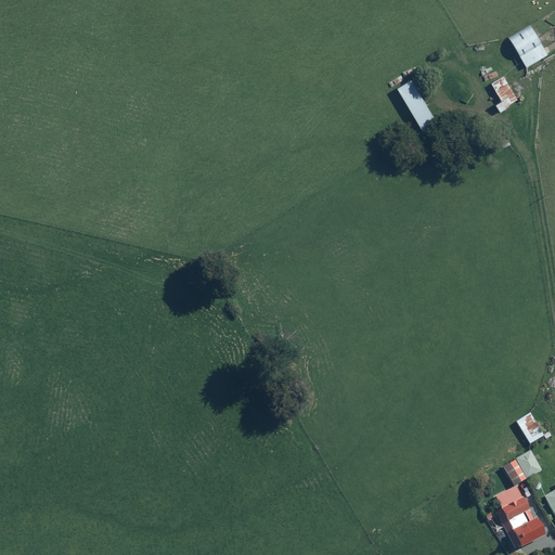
[(530,25),(508,38),(527,67),(549,54),(530,25)]
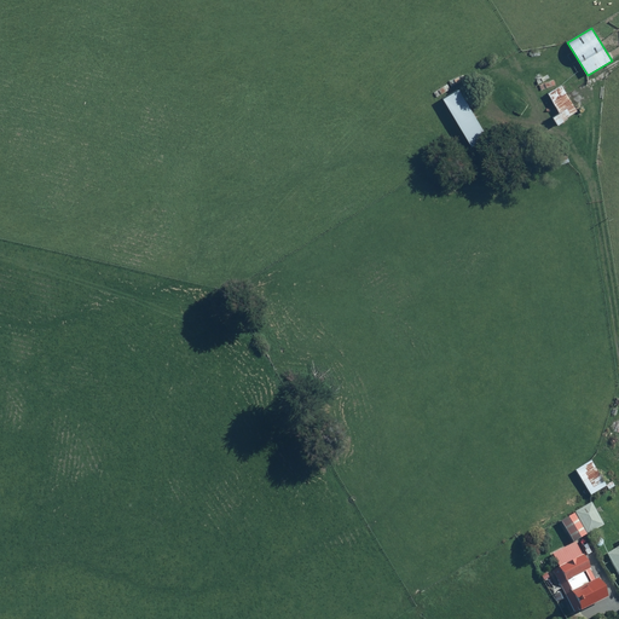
[(547,93),(560,114),(553,117),(557,125),(568,119),(567,117),(578,111),(561,85),(547,93)]
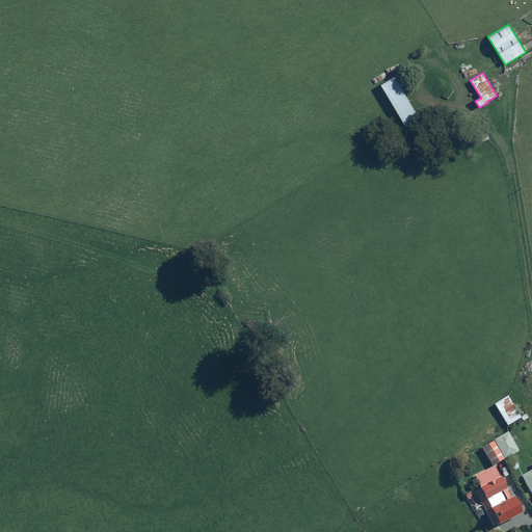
[(395,77),(380,85),(405,127),(420,118),(395,77)]
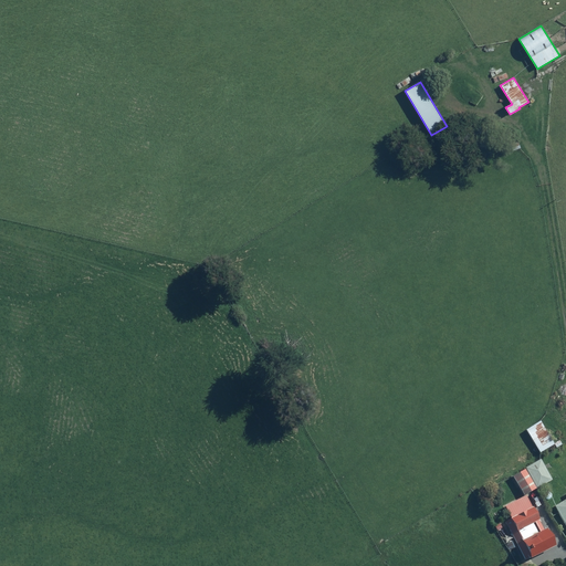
[(513,152),(521,148),(517,140),(510,144),(513,152)]
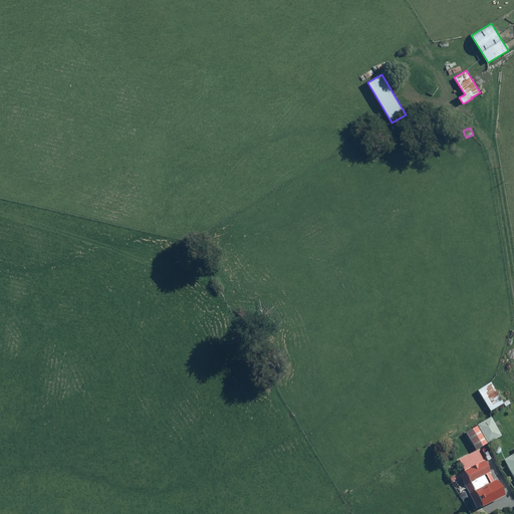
[(491,412),(504,405),(503,404),(491,383),(478,391),(491,412)]
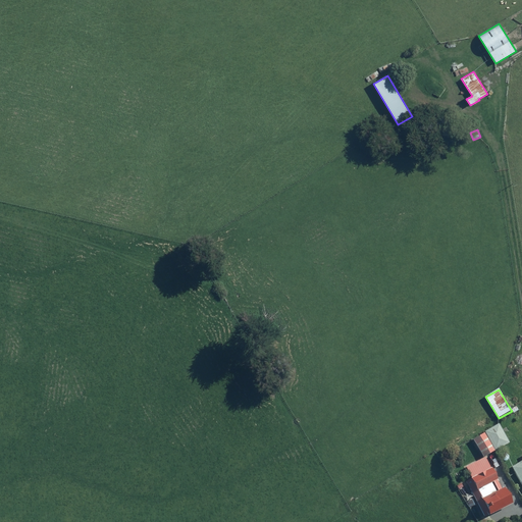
[(509,444),(499,425),(484,433),(494,452),(509,444)]
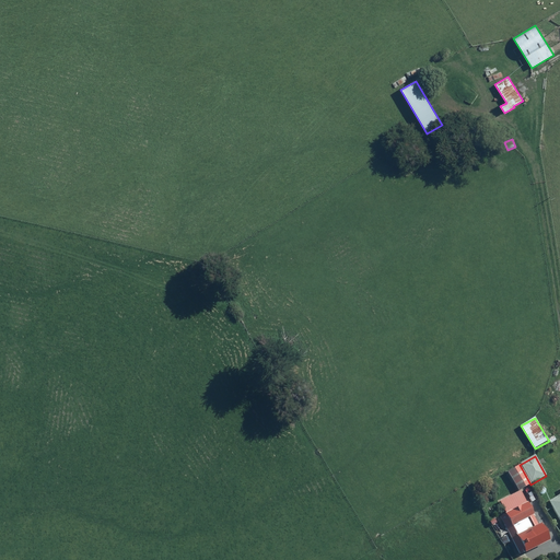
[(518,491),(531,485),(520,465),(508,473),(518,491)]
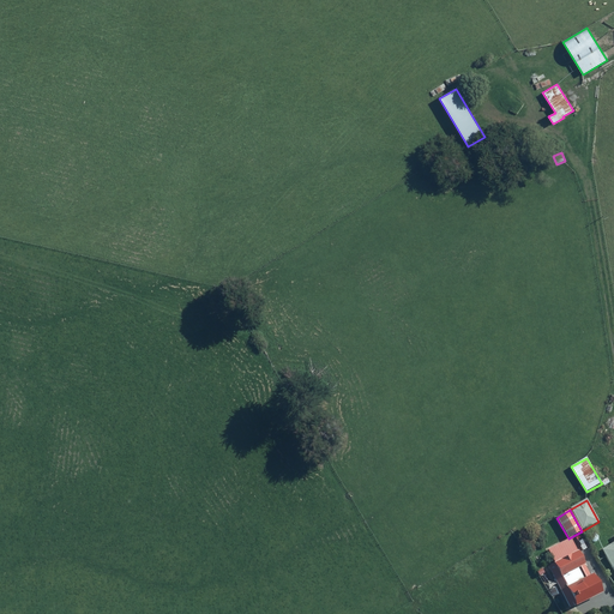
[(577,607),(602,595),(593,576),(590,577),(585,566),(587,565),(579,552),(578,552),(571,539),(547,551),(553,564),(548,566),(570,609),(576,606),(577,607)]
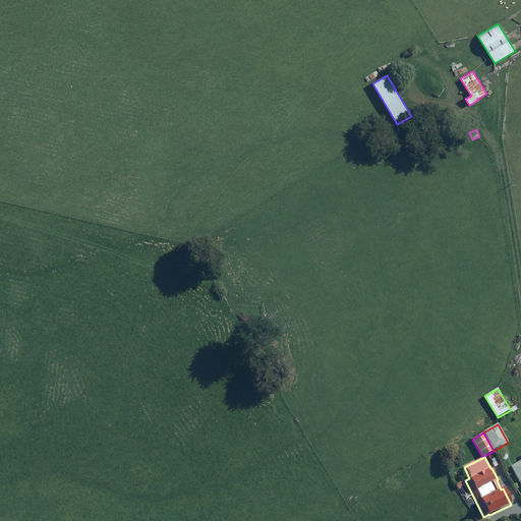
[(520,460),(511,467),(520,483),(520,460)]
